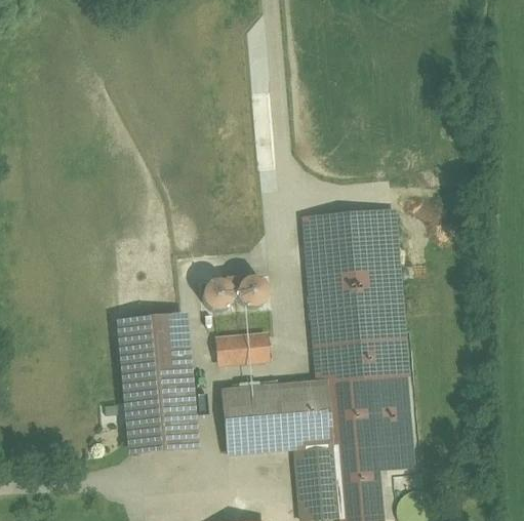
[(396,204),(301,211),(315,379),(330,378),(372,375),(409,372),(396,204)]
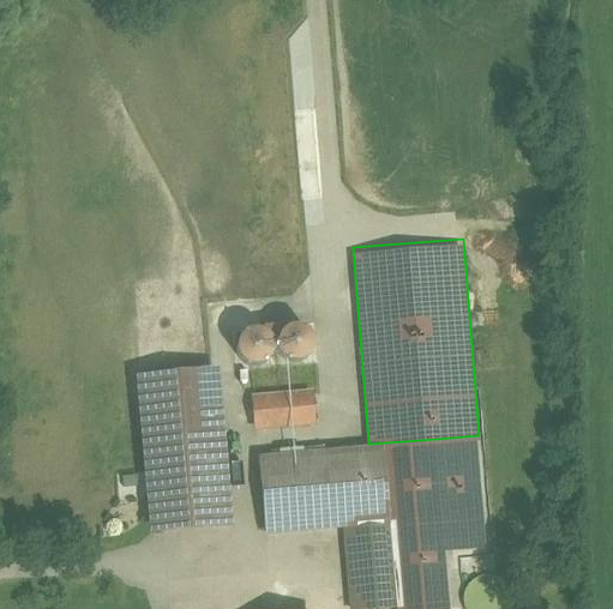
[(280,332),(277,338),(277,344),(280,349),(283,354),(288,357),(294,359),(300,359),(306,356),(311,353),(314,347),(314,341),(313,335),(311,329),(306,325),(300,323),(294,321),(288,324),(283,327),(280,332)]
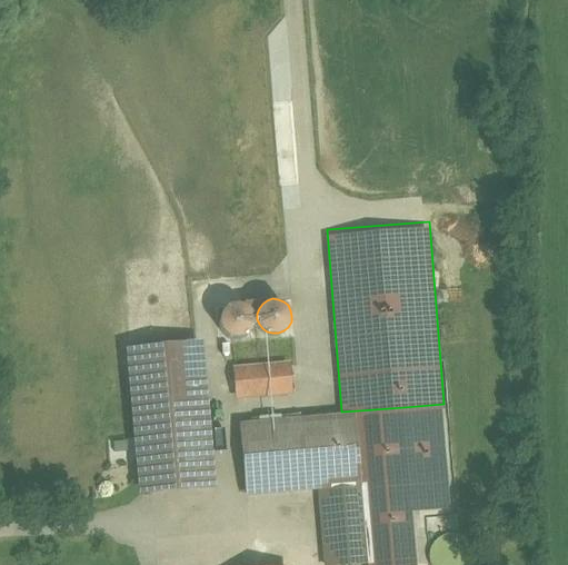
[(221,311),(220,317),(220,323),(221,328),(225,333),(230,335),(235,337),(241,336),(247,334),(250,330),(253,325),(255,319),(253,314),(250,308),(246,305),(240,303),(235,303),(229,304),(225,307),(221,311)]
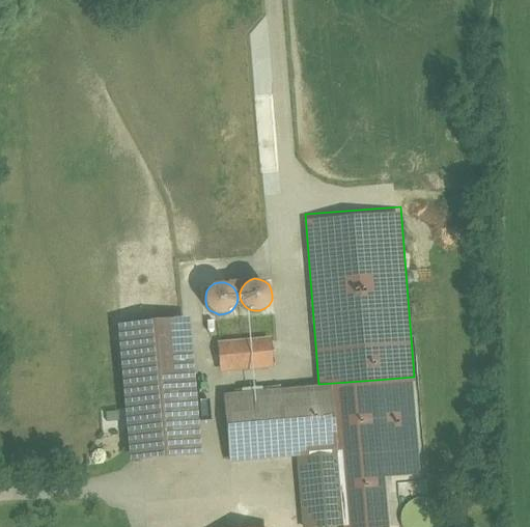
[(190,315),(117,322),(130,458),(202,451),(190,315)]
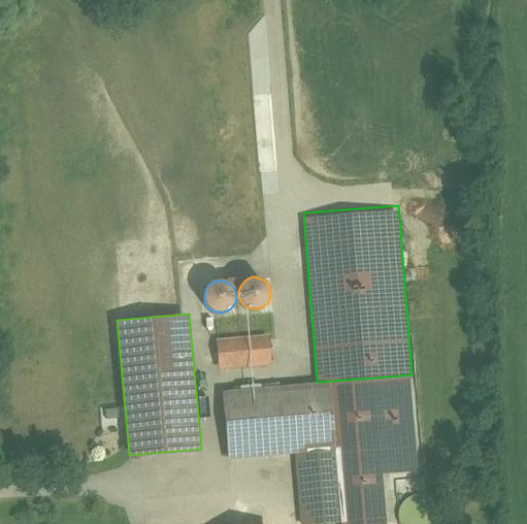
[(272,363),(269,332),(217,335),(219,367),(272,363)]
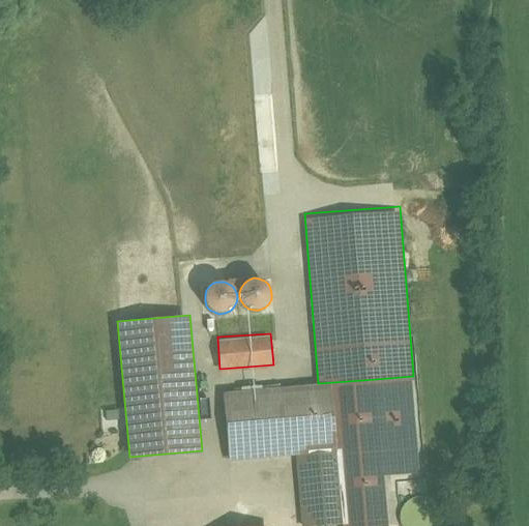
[(413,376),(376,379),(383,473),(421,470),(413,376)]
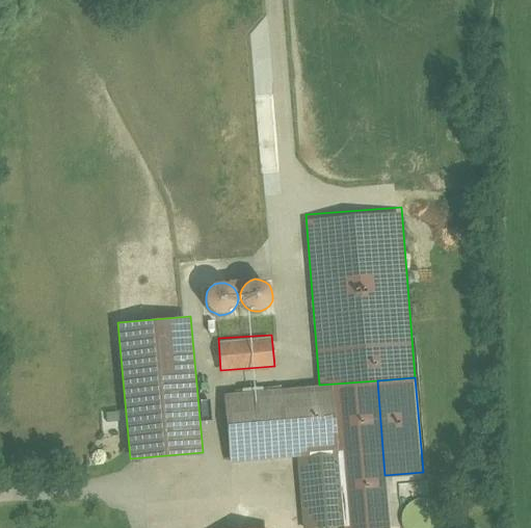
[(377,380),(335,384),(340,451),(346,523),(345,527),(389,527),(385,475),(377,380)]
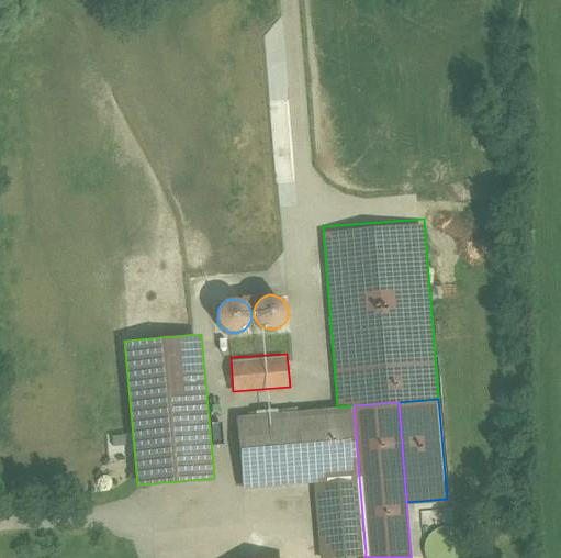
[(337,406),(238,414),(245,487),(315,481),(359,477),(354,405),(337,406)]
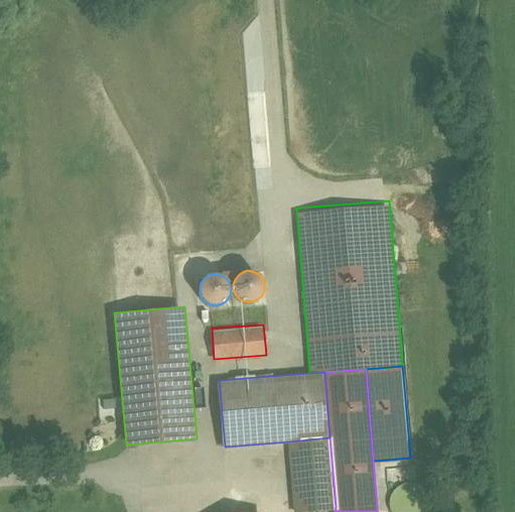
[(295,511),(336,507),(330,437),(289,441),(295,511)]
